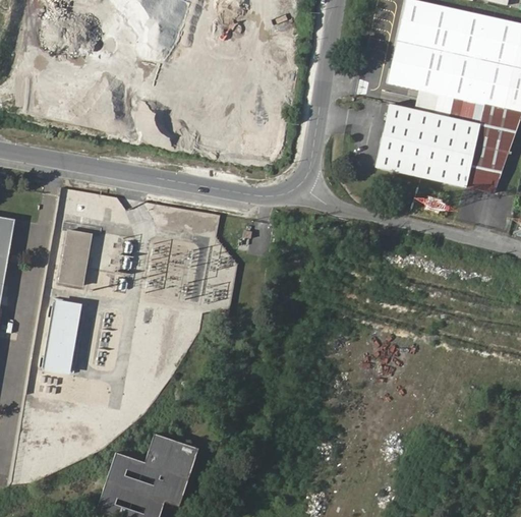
[(432,109),(414,106),(389,100),(374,168),(468,189),(486,193),(520,114),(520,22),(418,0),(409,0),(389,81),(418,87),(437,91),(432,109)]
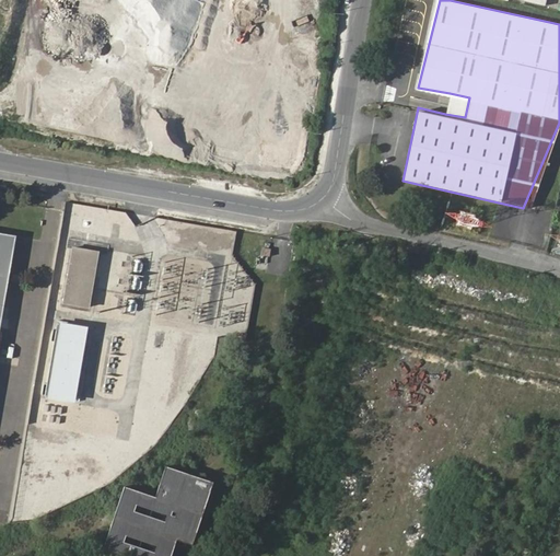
[(450,93),(445,114),(465,117),(469,97),(450,93)]
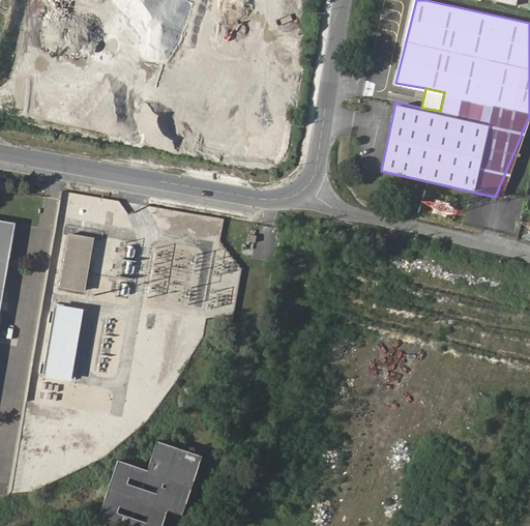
[(0,220),(0,291),(12,223),(0,220)]
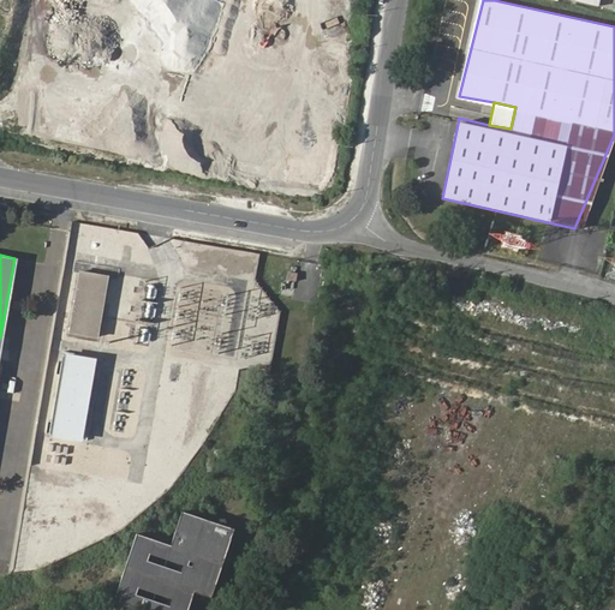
[(293,261),(291,274),(300,275),(303,262),(293,261)]
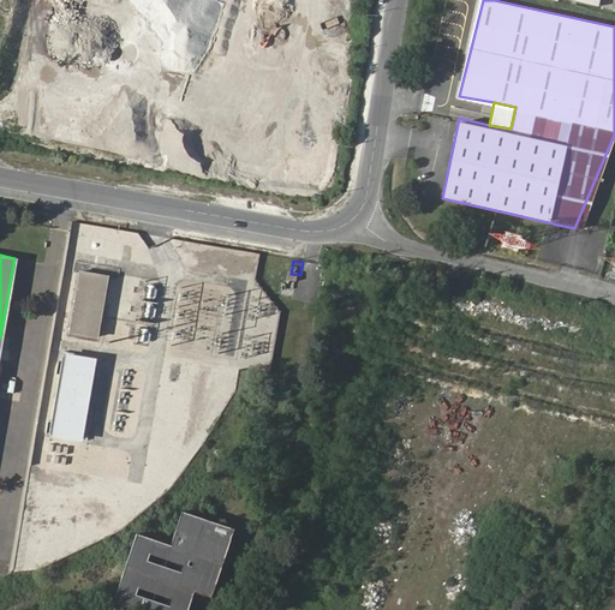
[(83,267),(72,327),(100,330),(111,271),(83,267)]
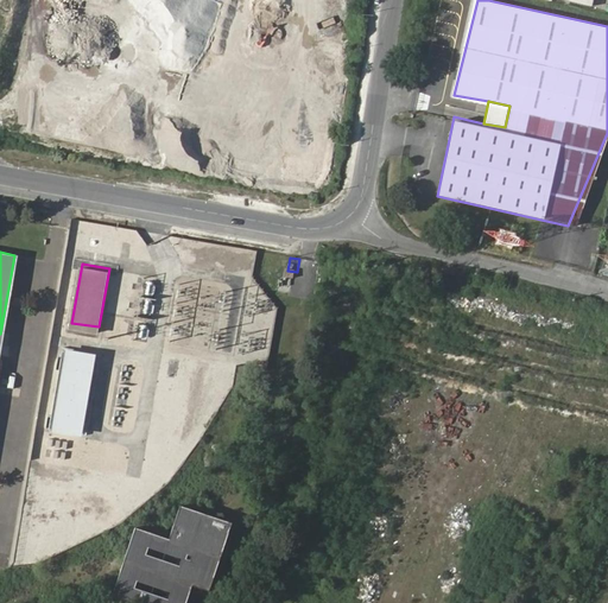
[(82,433),(92,354),(65,350),(55,430),(82,433)]
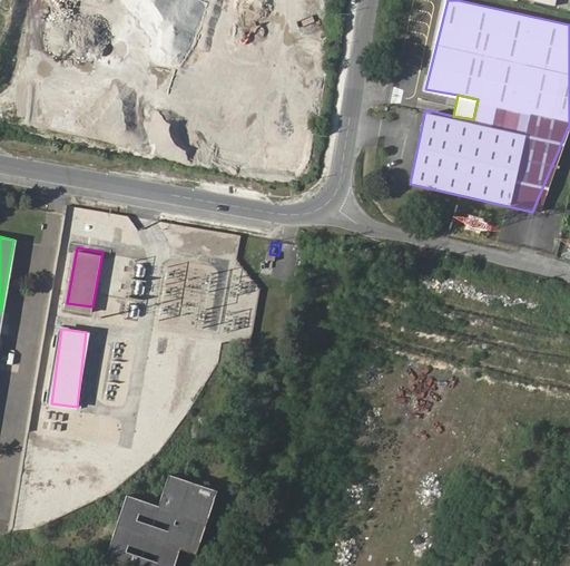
[(126,491),(105,555),(138,565),(172,565),(179,545),(195,550),(216,487),(168,470),(157,501),(126,491)]
